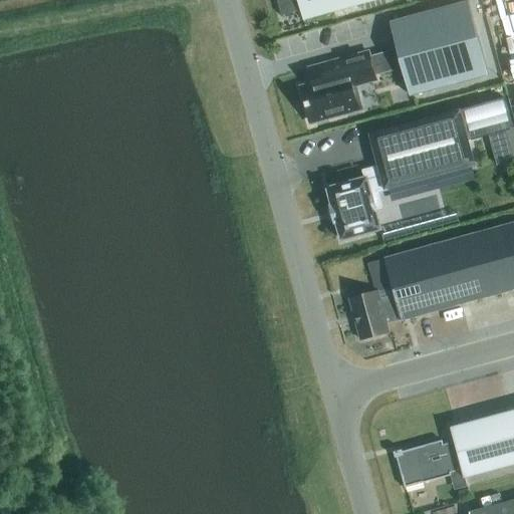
[(277,0),(282,15),(301,10),(304,20),(377,0),(277,0)]
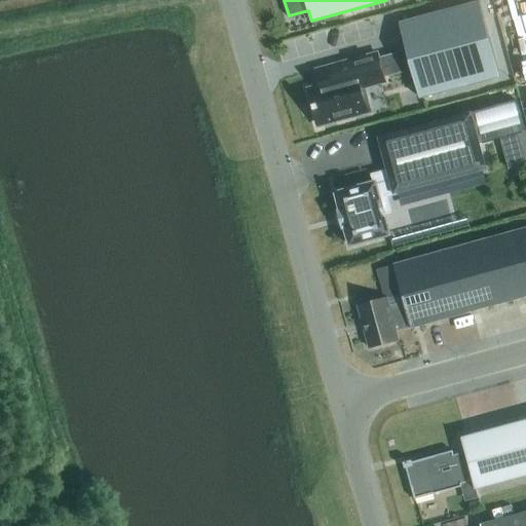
[(500,77),(480,1),(401,23),(421,98),(500,77)]
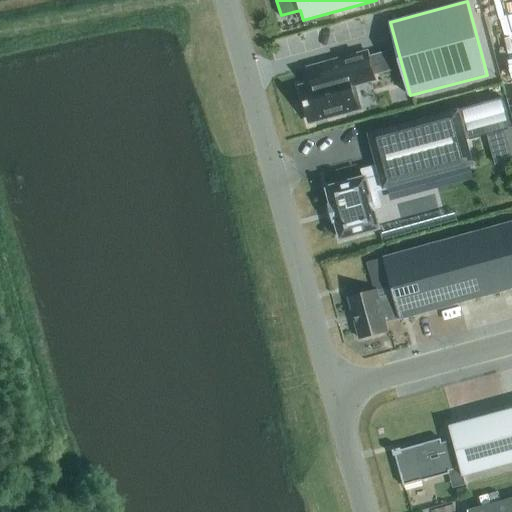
[(375,78),(367,51),(350,56),(351,58),(309,69),(313,85),(301,89),(309,120),(327,116),(327,118),(345,113),(344,111),(358,107),(357,104),(359,103),(356,90),(353,91),(352,85),(375,78)]
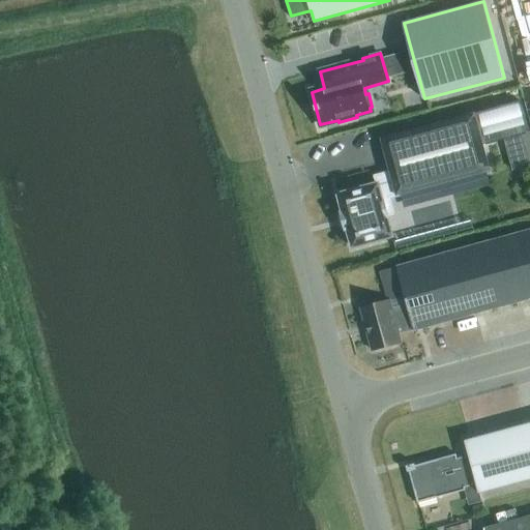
[(529,146),(518,101),(468,116),(475,145),(506,137),(514,169),(529,164),(529,146)]
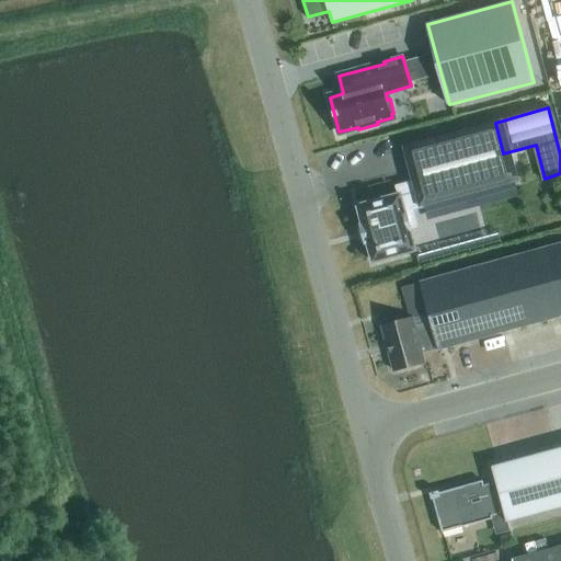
[(400,194),(358,205),(364,224),(363,225),(368,243),(368,242),(374,262),(416,250),(407,210),(507,184),(512,184),(503,153),(495,123),(405,147),(408,157),(414,182),(398,186),(400,194)]
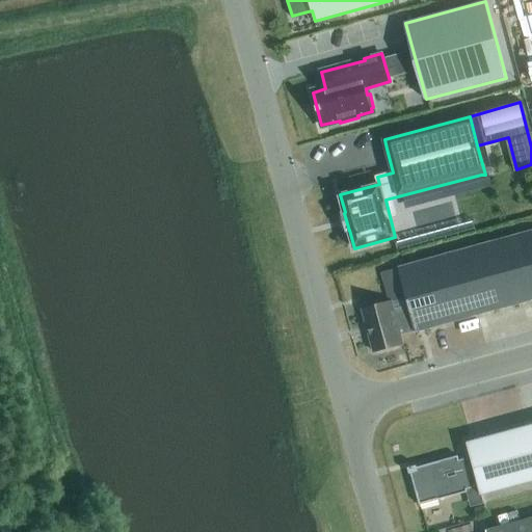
[(392,301),(363,309),(374,351),(403,344),(401,335),(416,330),(416,331),(531,299),(531,230),(398,267),(408,306),(394,310),(392,301)]
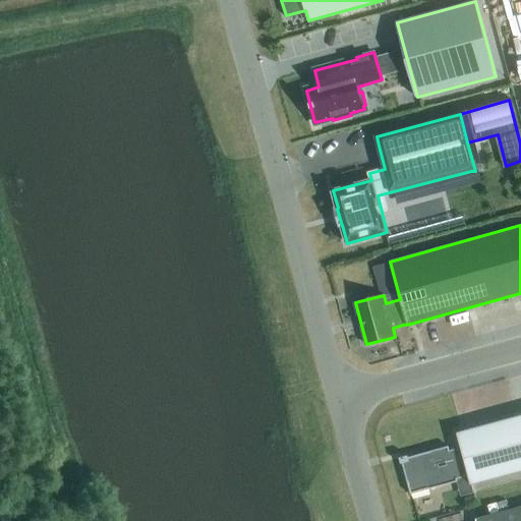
[(408,456),(400,458),(402,463),(403,463),(411,495),(458,481),(458,479),(469,476),(471,484),(520,470),(520,415),(458,433),(462,447),(450,451),(449,446),(408,457),(408,456)]
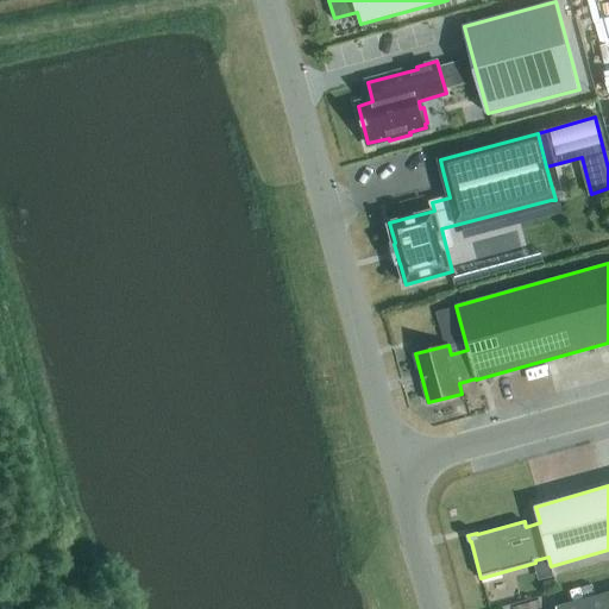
[(608,608),(608,592),(557,608),(608,608)]
